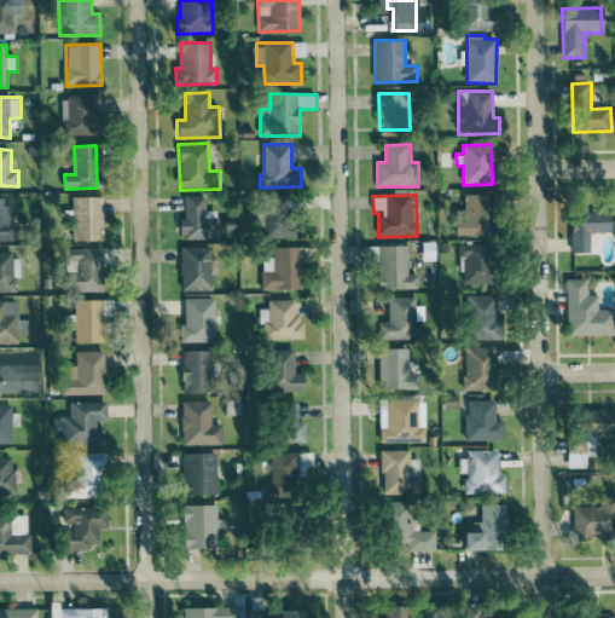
[(456,236),(486,236),(487,195),(465,195),(464,211),(457,211),(456,236)]
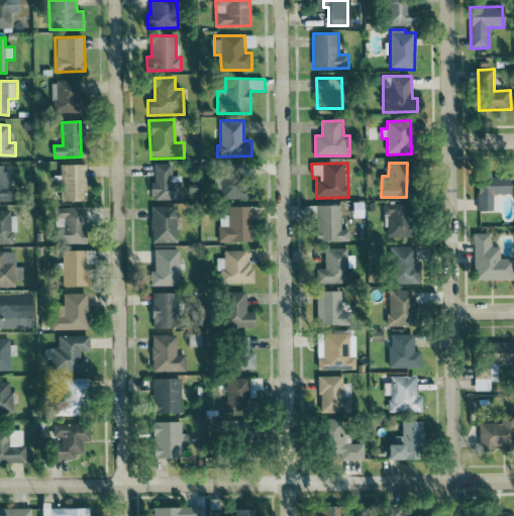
[(149,182),(149,200),(184,200),(184,176),(172,176),(173,164),(155,164),(155,182),(149,182)]
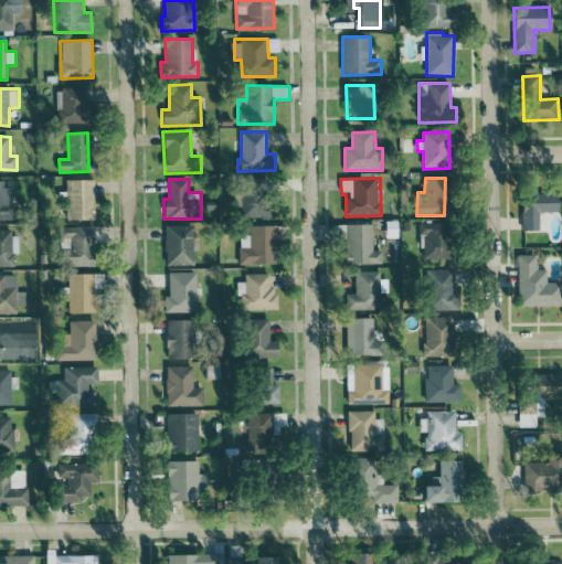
[(0,220),(11,220),(11,181),(0,180),(0,220)]
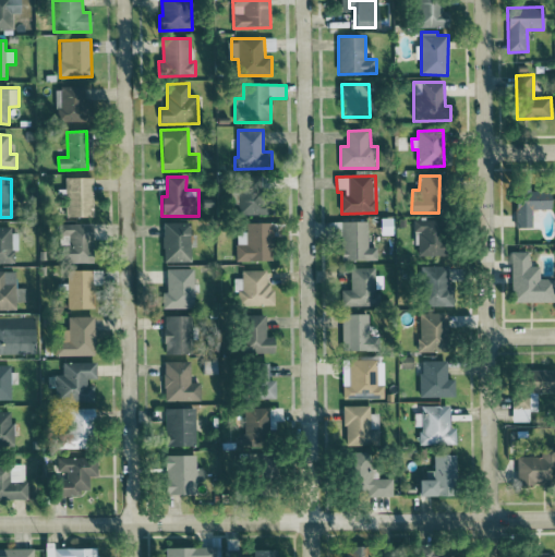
[(94,216),(94,178),(68,178),(68,216),(94,216)]
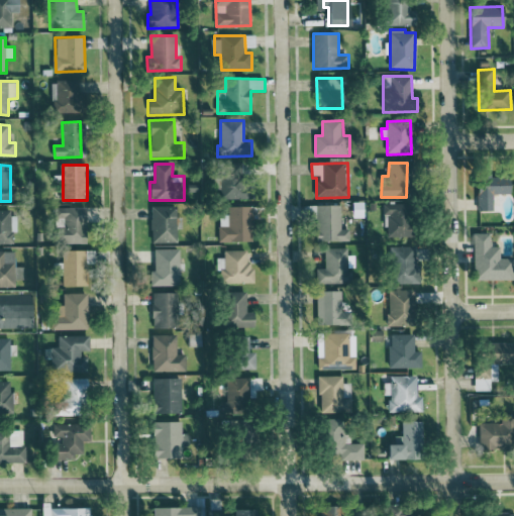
[(510,176),(478,176),(479,211),(500,211),(500,196),(510,196),(510,176)]
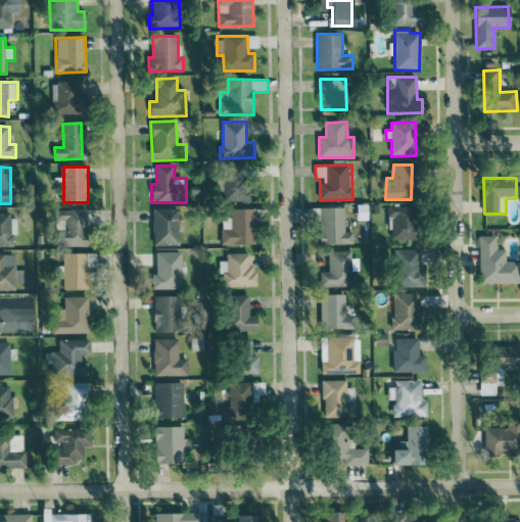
[(224,180),(223,201),(247,202),(248,181),(224,180)]
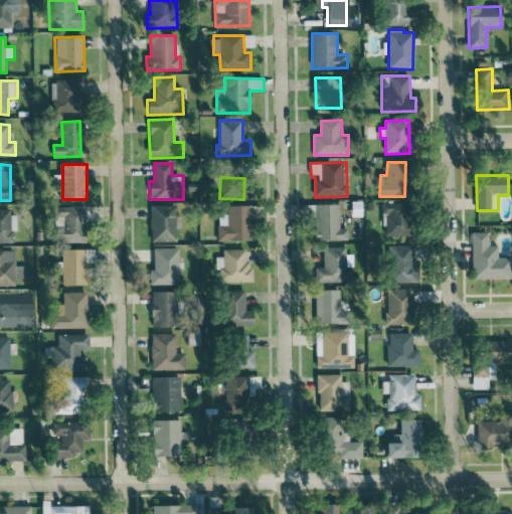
[(383,204),(384,236),(409,235),(408,203),(383,204)]
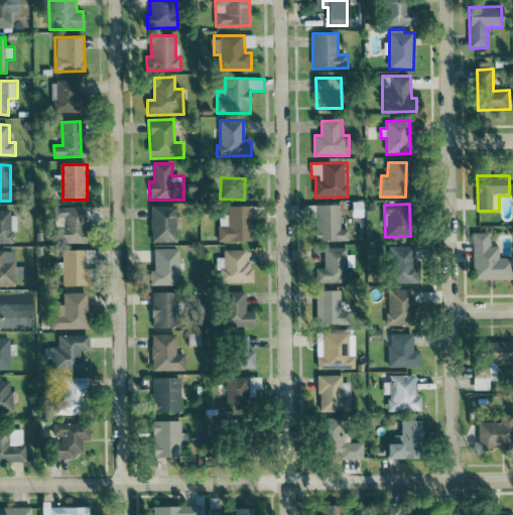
[(350,240),(349,229),(341,229),(341,205),(316,206),(316,241),(350,240)]
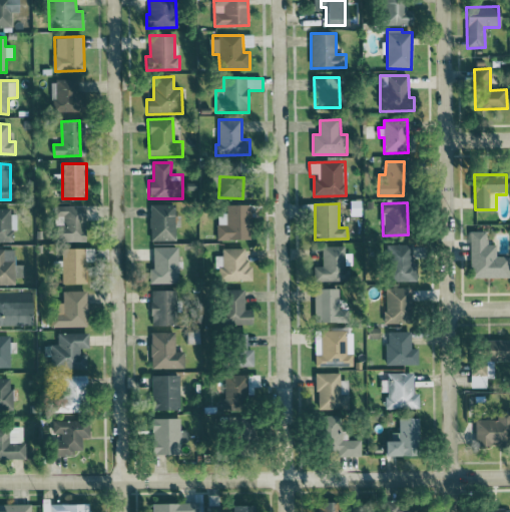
[(174,204),(149,205),(149,241),(175,240),(174,204)]
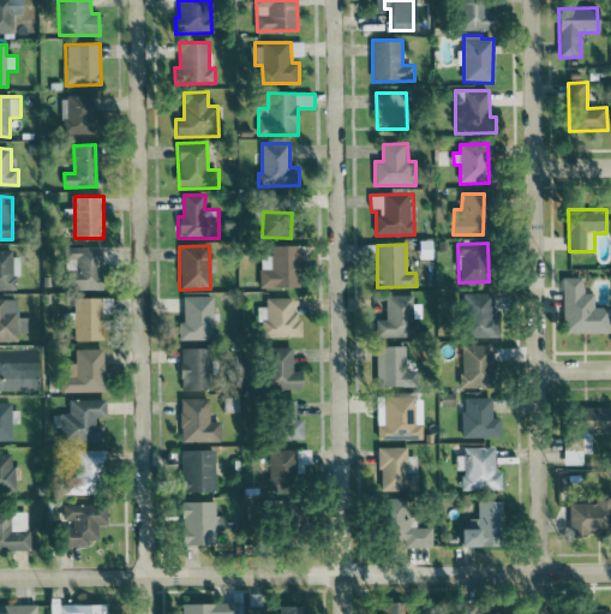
[(261,256),(261,288),(299,287),(298,246),(271,246),(273,256),(261,256)]
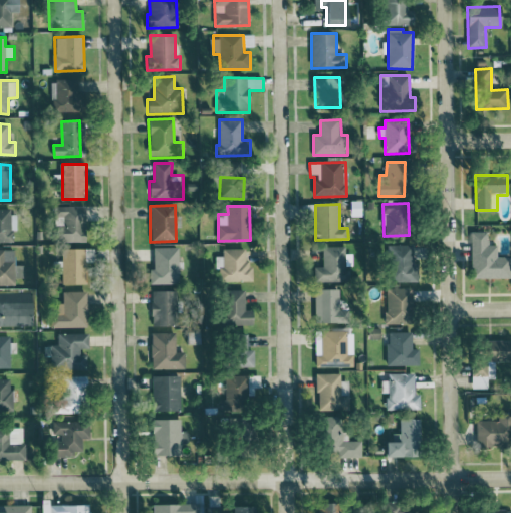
[(55,226),(56,243),(85,242),(85,207),(55,207),(55,217),(64,217),(64,226),(55,226)]
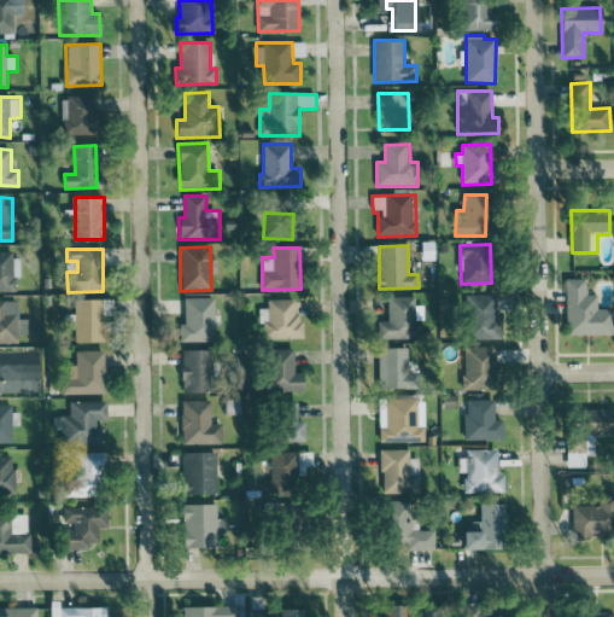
[(15,251),(0,251),(0,291),(16,292),(15,251)]
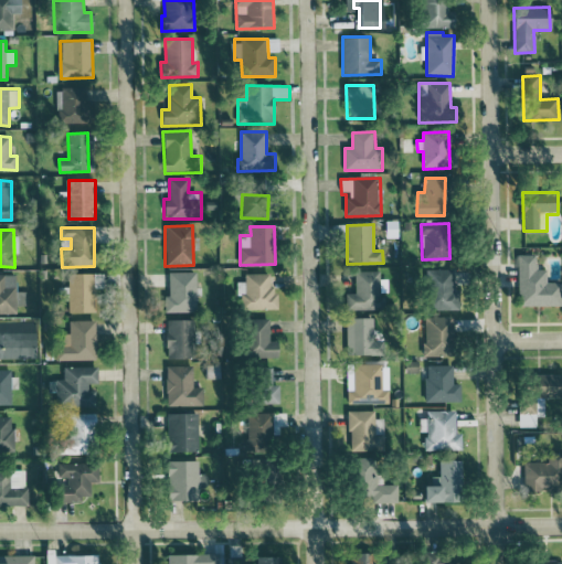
[(518,306),(561,307),(561,283),(547,283),(547,270),(537,270),(537,255),(519,255),(518,306)]
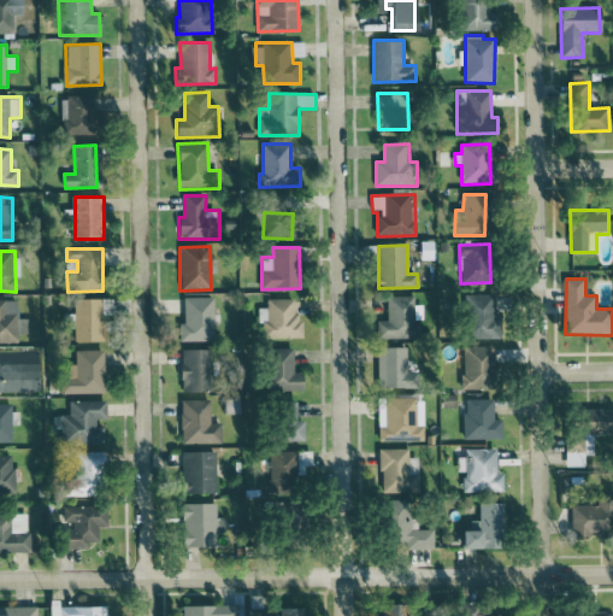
[(466,339),(497,339),(496,294),(466,295),(466,339)]
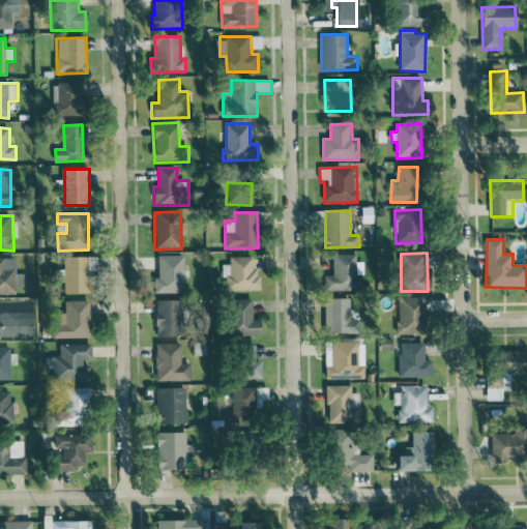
[(183,256),(157,256),(158,278),(154,278),(155,293),(184,293),(183,256)]
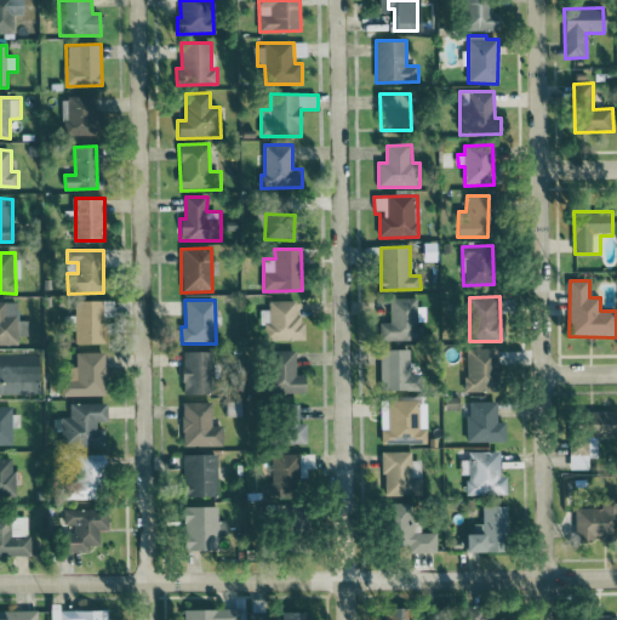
[(0,345),(18,345),(18,336),(30,336),(30,320),(20,322),(20,301),(0,301),(0,345)]
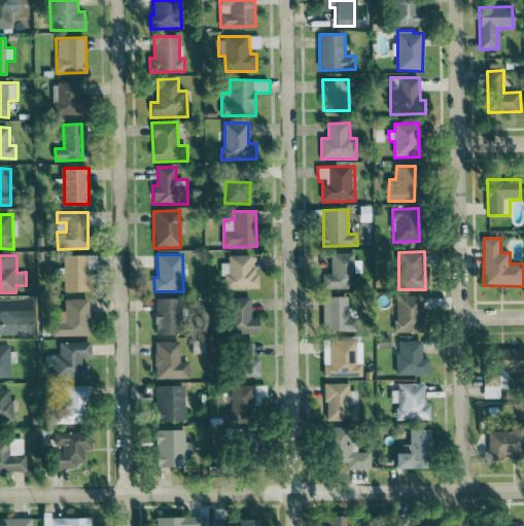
[(88,255),(65,255),(65,291),(88,291),(88,255)]
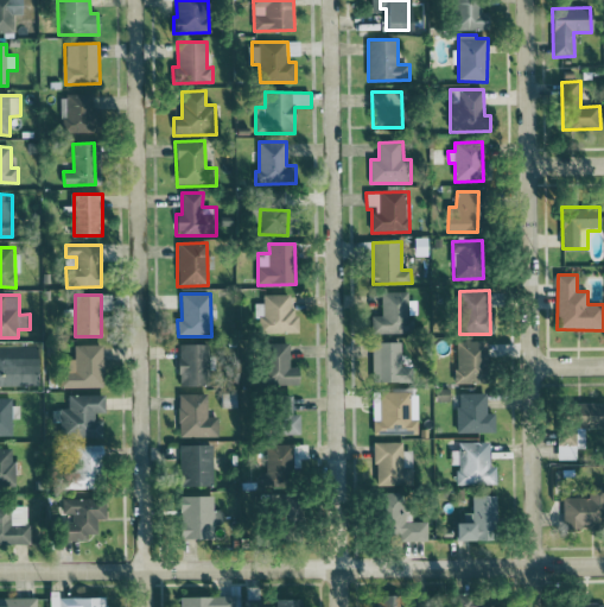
[(299,334),(299,315),(291,315),(291,296),(264,295),(264,304),(255,304),(255,318),(260,318),(260,333),(299,334)]
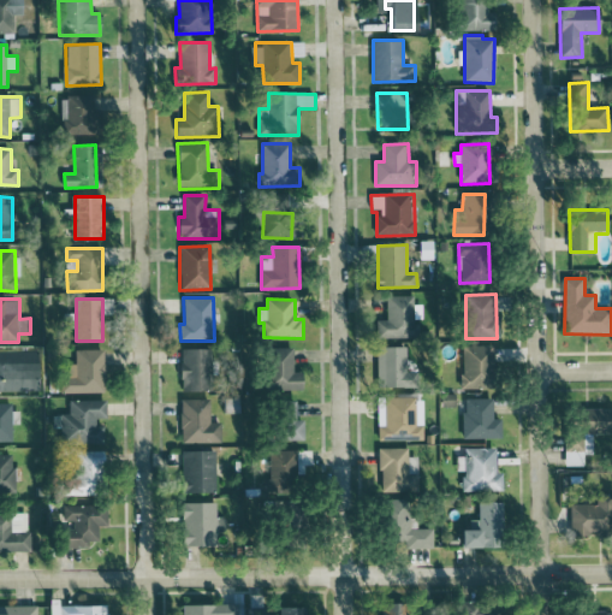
[(463,389),(495,389),(494,346),(463,346),(463,389)]
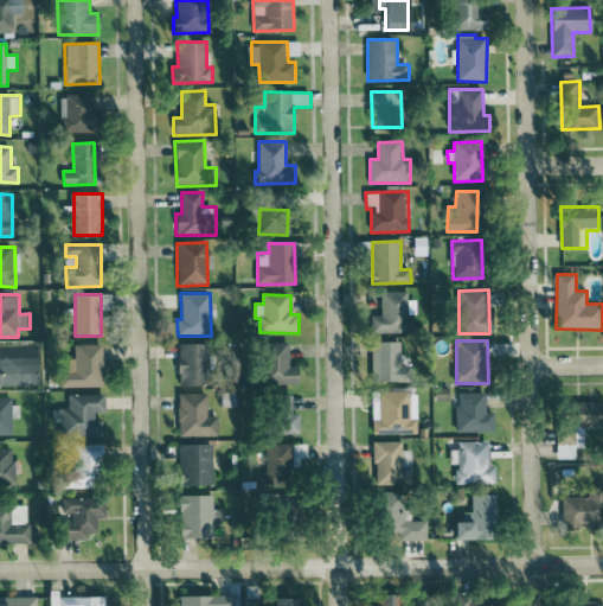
[(403,343),(373,342),(372,381),(403,381),(403,343)]
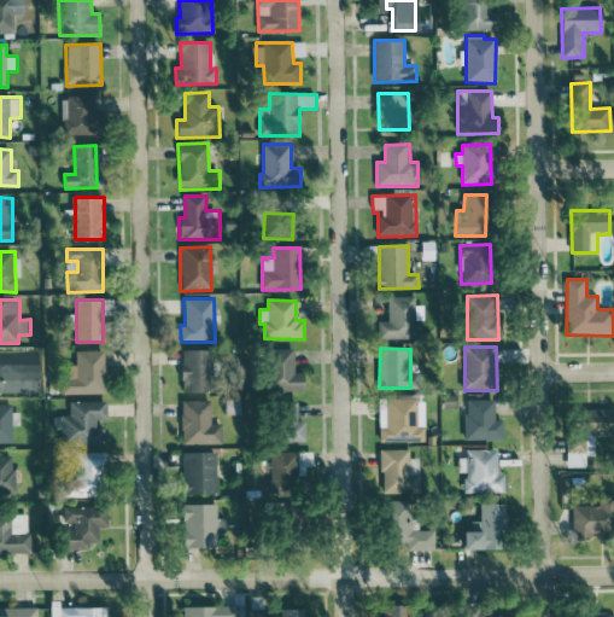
[(181,350),(183,391),(210,391),(209,349),(181,350)]
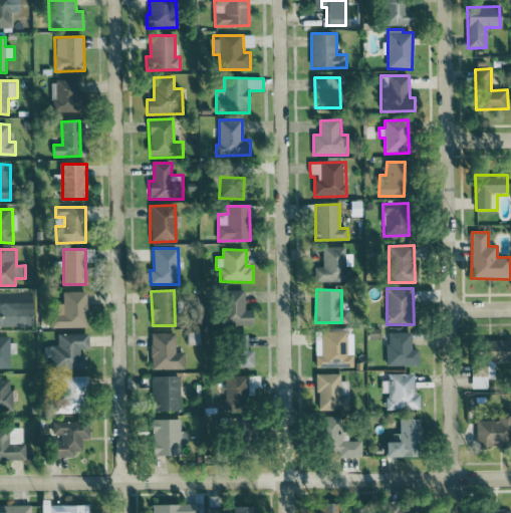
[(252,325),(252,310),(245,310),(245,290),(222,290),(223,326),(252,325)]
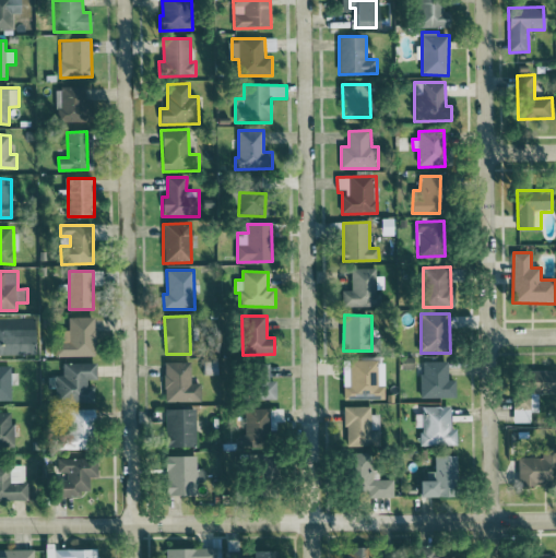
[(70,318),(70,331),(62,331),(62,344),(56,344),(57,357),(96,356),(95,317),(70,318)]
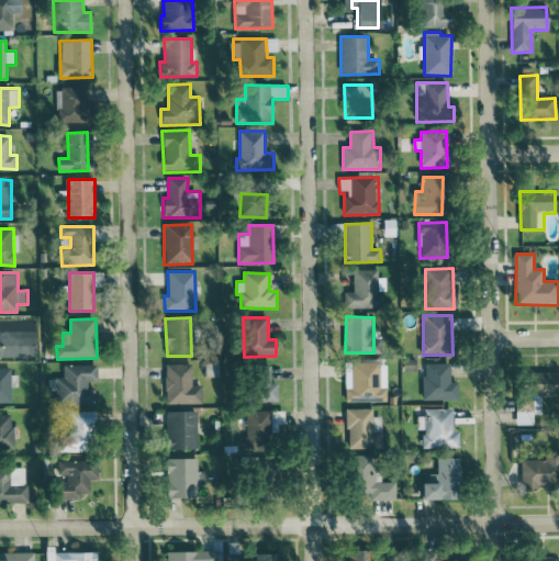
[(0,357),(34,359),(35,321),(0,320),(0,357)]
